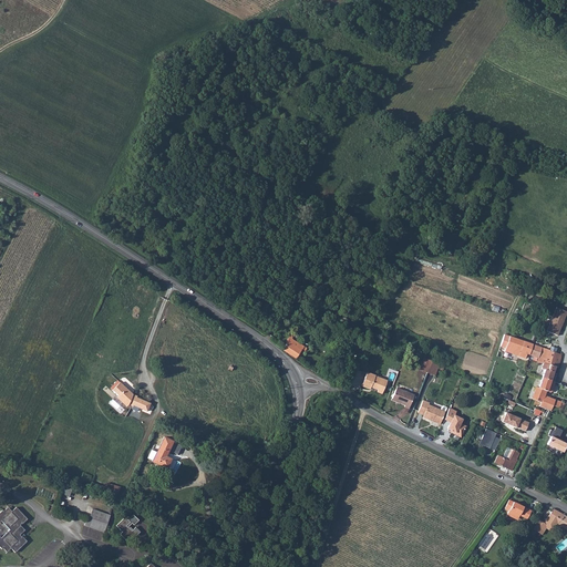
[(566,311),(556,307),(545,331),(557,337),(566,311)]
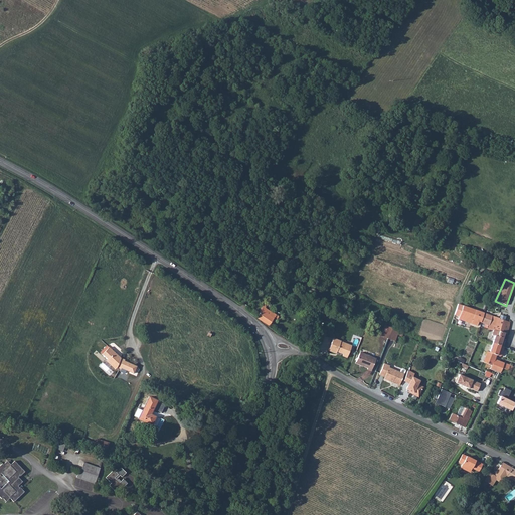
[(258,316),(256,318),(270,327),(275,318),(277,319),(279,319),(279,317),(278,315),(267,310),(266,309),(267,306),(264,305),(258,316)]
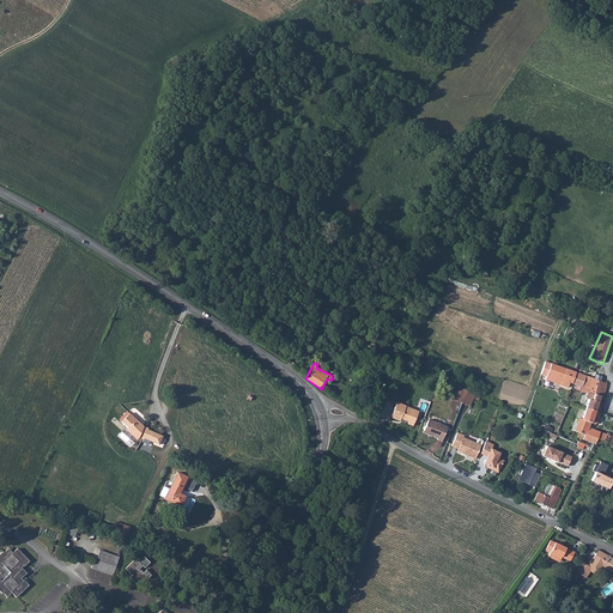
[(547,374),(544,372),(542,376),(546,377),(545,380),(568,388),(569,383),(571,384),(576,372),(554,365),(550,364),(547,374)]
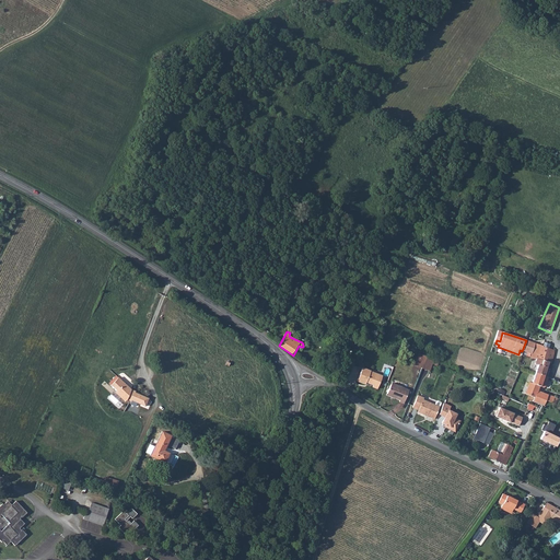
[(526,340),(522,351),(523,351),(531,353),(529,358),(532,359),(536,360),(537,360),(538,356),(546,357),(548,349),(550,345),(545,342),(543,346),(526,340)]
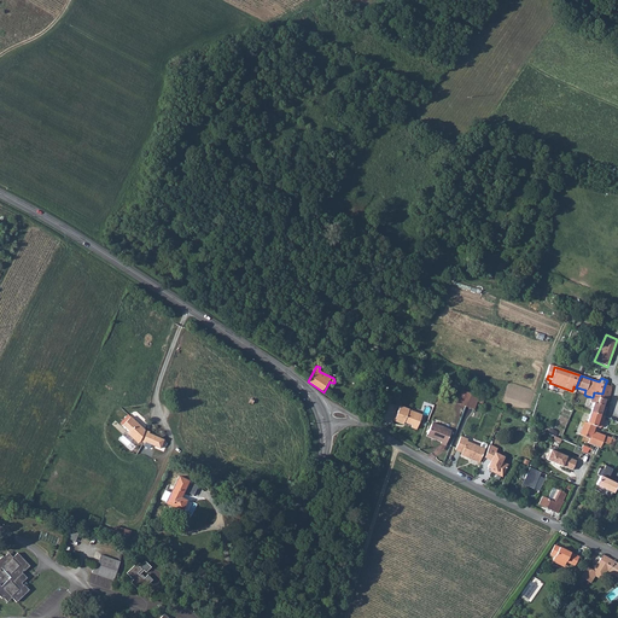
[(593,404),(590,412),(600,415),(605,401),(608,402),(611,388),(608,386),(605,385),(602,394),(594,392),(593,397),(592,397),(589,403),(593,404)]
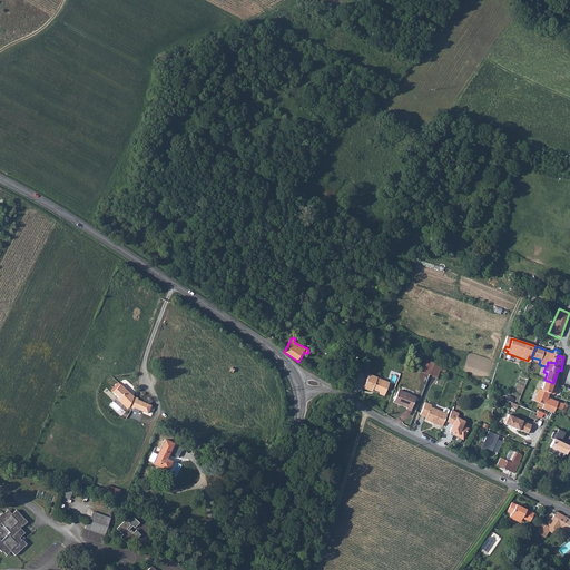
[(423,359),(422,363),(426,364),(424,369),(430,371),(433,363),(423,359)]
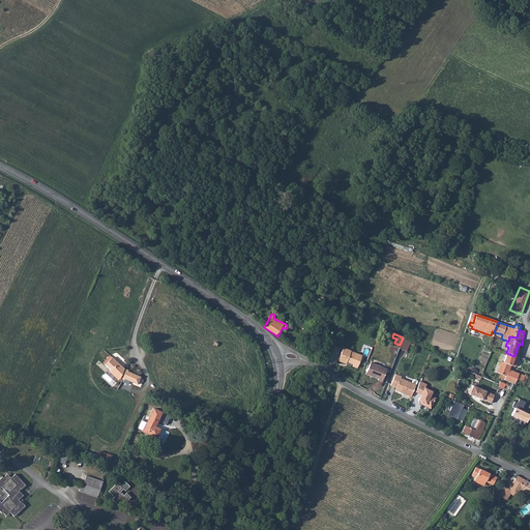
[(336,361),(344,364),(345,364),(347,360),(349,361),(348,362),(352,363),(351,366),(356,369),(360,359),(351,355),(351,353),(349,352),(349,351),(347,350),(342,348),(336,361)]
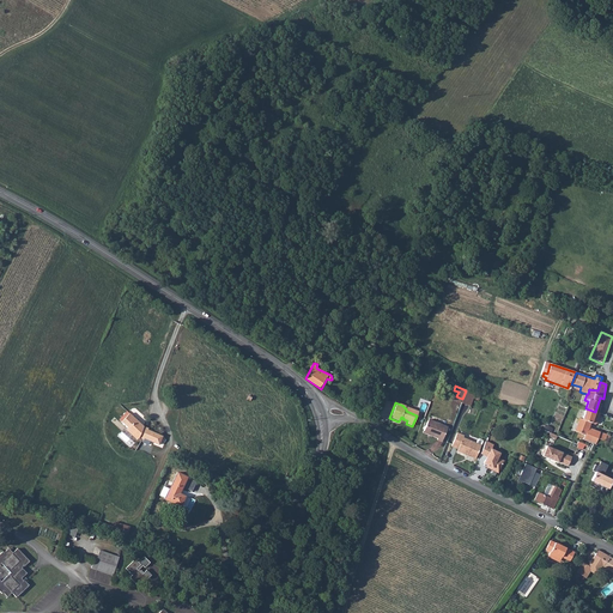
[(143,424),(146,422),(134,408),(132,412),(143,424)]
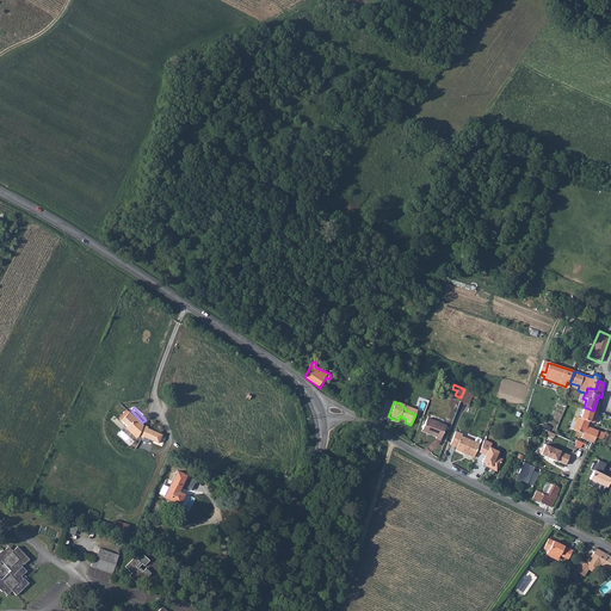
[(593,411),(584,407),(580,418),(576,417),(573,425),(569,425),(568,427),(582,433),(580,438),(586,440),(593,443),(594,440),(596,437),(599,438),(603,440),(605,434),(610,436),(610,431),(606,430),(605,433),(586,426),(584,425),(586,420),(588,421),(593,424),(596,421),(598,412),(593,411)]
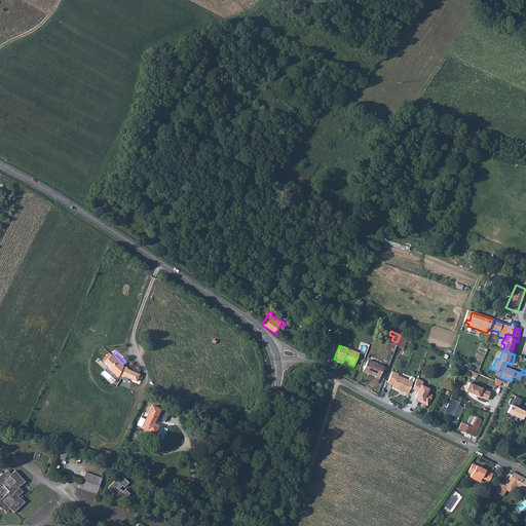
[(111,355),(104,363),(109,368),(118,377),(122,378),(122,377),(136,382),(139,375),(126,370),(126,369),(122,367),(111,355)]
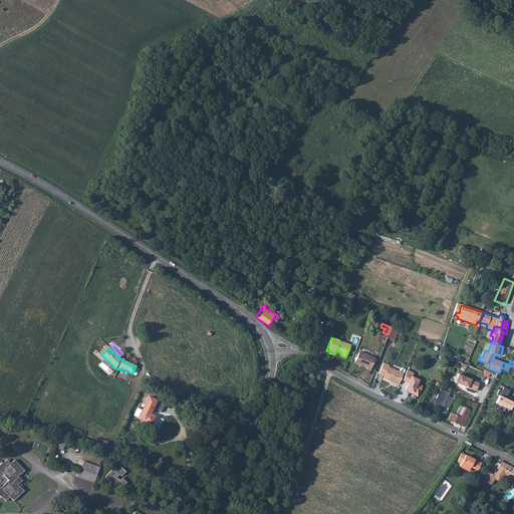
[(358,351),(354,362),(364,366),(364,367),(369,370),(374,357),(358,351)]
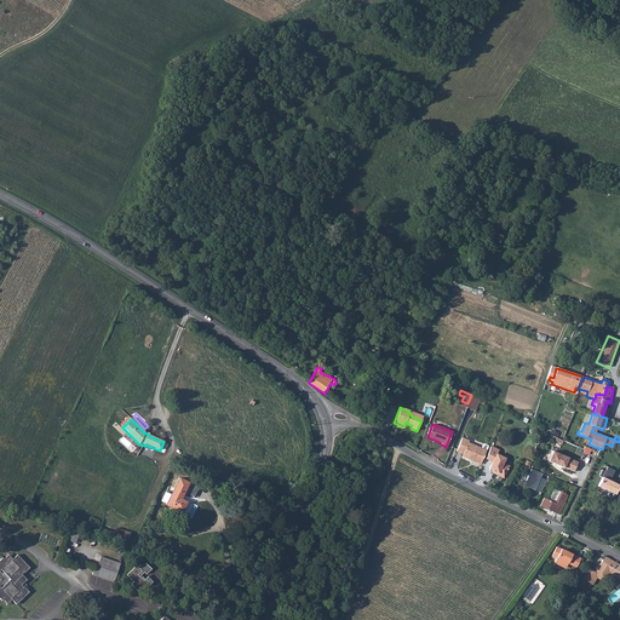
[(139,445),(128,434),(126,436),(137,446),(139,445)]
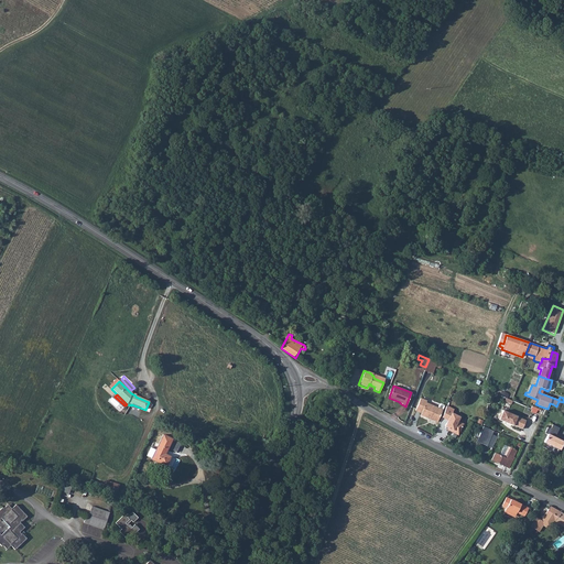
[(420,398),(414,411),(420,413),(420,415),(437,422),(443,405),(443,403),(440,403),(438,403),(437,407),(424,402),(425,399),(420,398)]
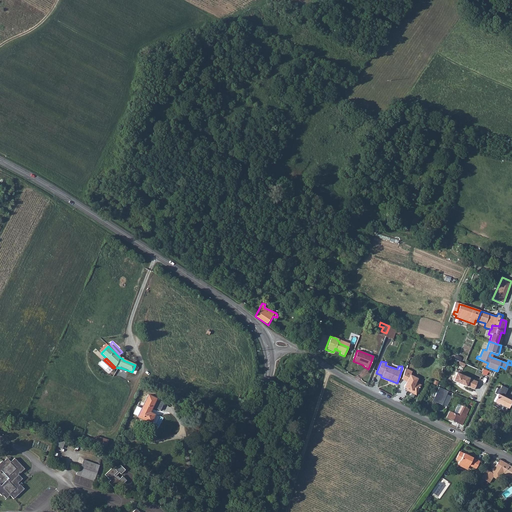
[(451,379),(452,381),(466,386),(474,389),(477,382),(469,378),(455,372),(454,375),(452,375),(451,379)]
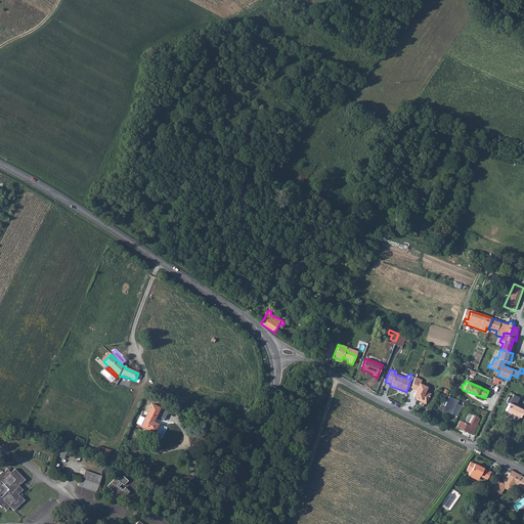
[(416,382),(412,390),(416,391),(412,397),(416,398),(415,400),(425,404),(430,392),(425,390),(426,386),(419,383),(416,382)]
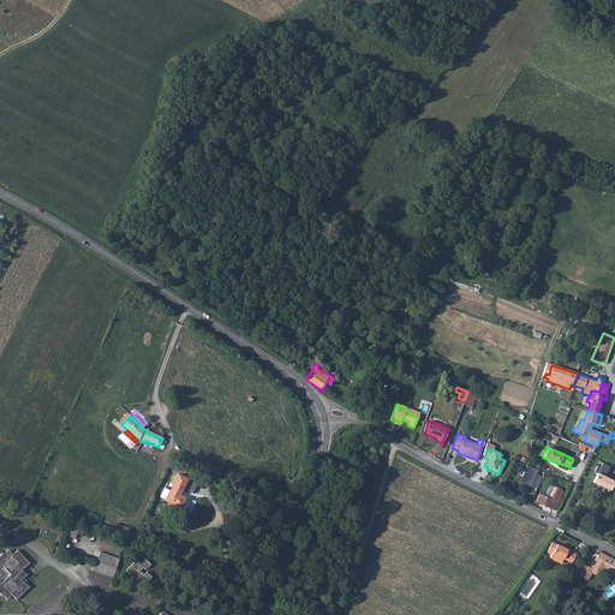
[(537,469),(526,464),(519,482),(536,488),(542,476),(535,473),(537,469)]
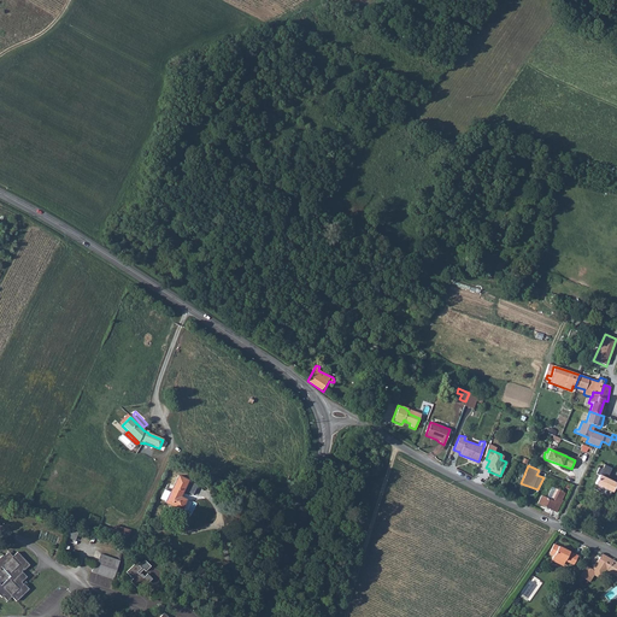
[(599,476),(595,485),(612,492),(616,483),(605,479),(606,476),(607,476),(611,469),(604,465),(601,470),(598,468),(595,474),(599,476)]
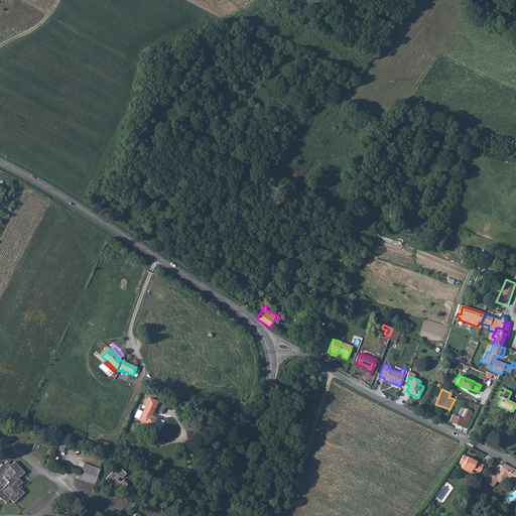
[(154,419),(149,417),(156,403),(149,399),(138,421),(150,427),(154,419)]
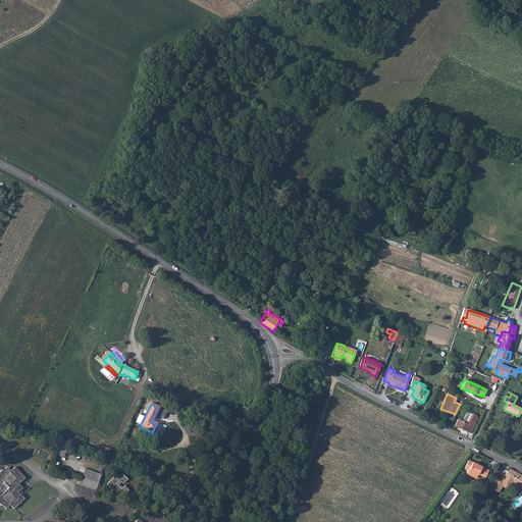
[(455,425),(471,432),(475,422),(477,417),(467,412),(463,421),(458,419),(455,425)]
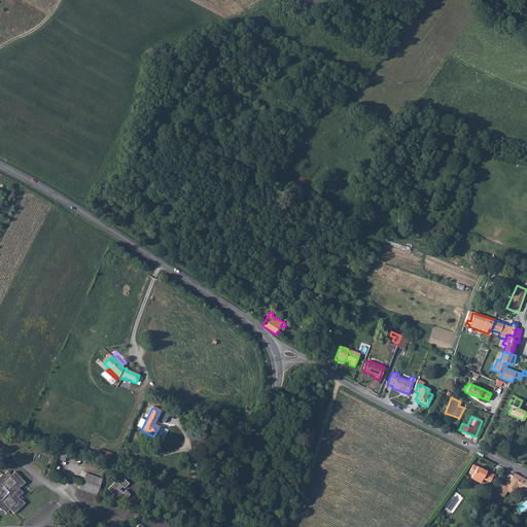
[(96,457),(109,461),(112,452),(99,448),(96,457)]
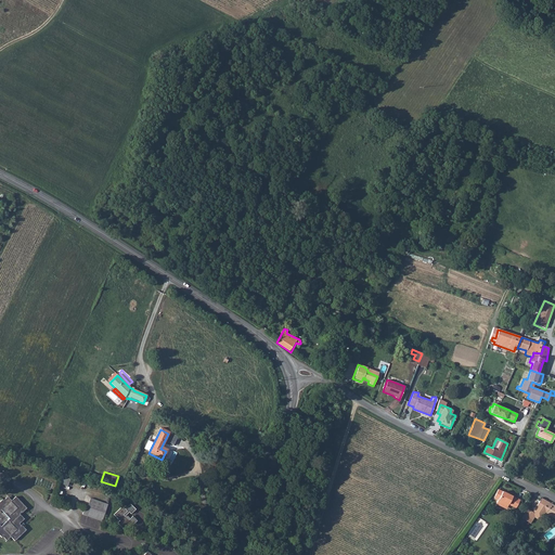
[(52,489),(53,480),(37,477),(36,485),(52,489)]
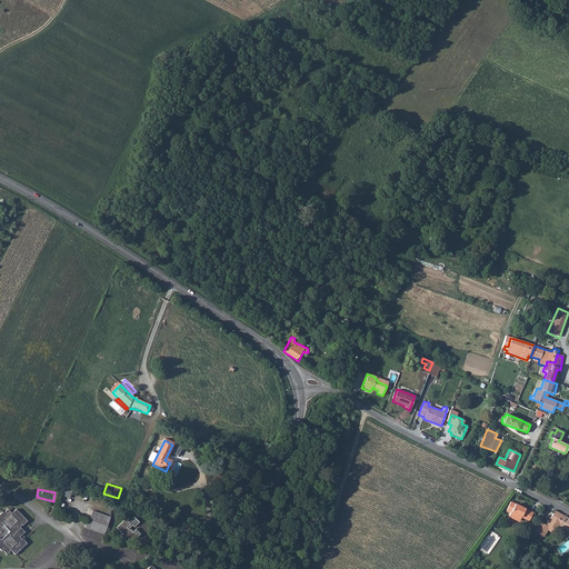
[(511,512),(509,518),(515,519),(516,518),(521,519),(523,517),(527,519),(530,511),(511,502),(508,510),(511,512)]
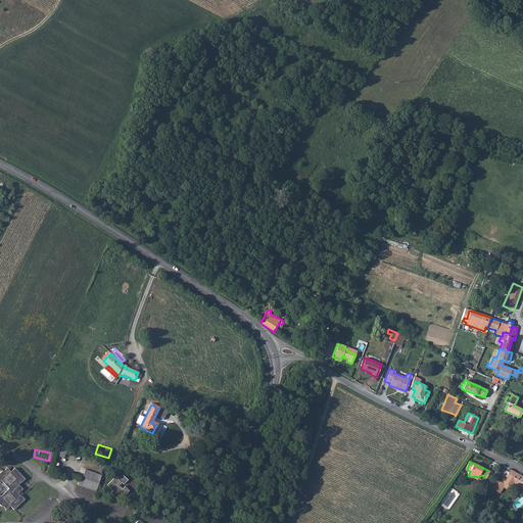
[(0,492),(0,503),(4,508),(9,504),(13,508),(25,496),(18,491),(22,487),(19,483),(26,477),(14,466),(10,470),(5,465),(0,470),(0,479),(1,479),(8,486),(1,494),(0,492)]
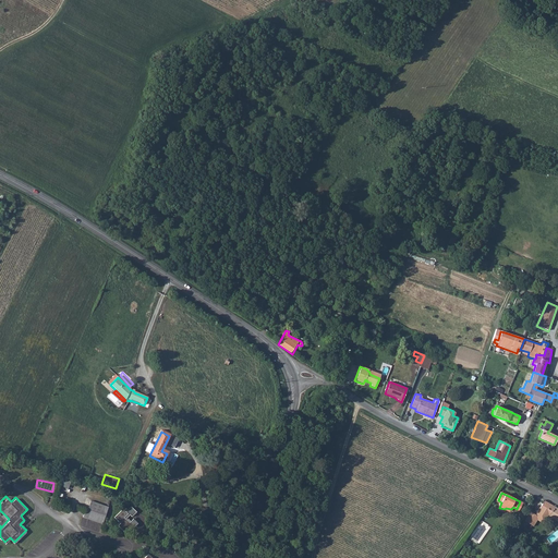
[(91,500),(85,518),(102,523),(108,506),(91,500)]
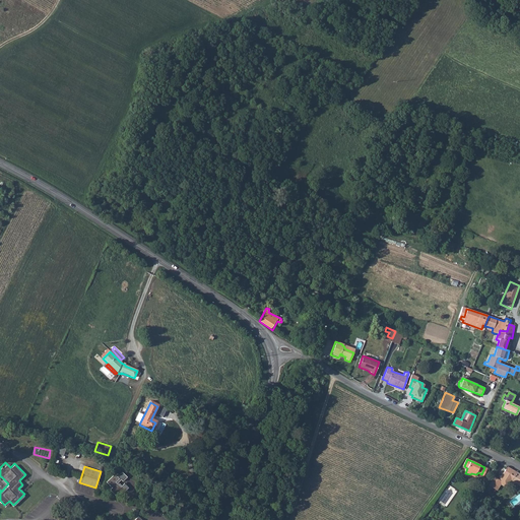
[(519,474),(505,466),(504,469),(507,471),(505,475),(519,484),(519,474)]
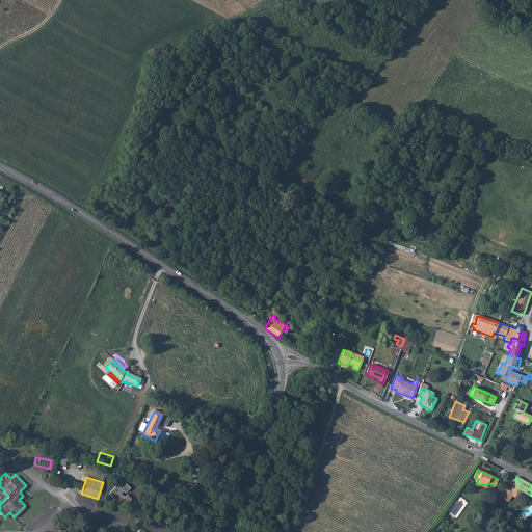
[(116,482),(108,490),(114,497),(112,499),(118,505),(126,499),(127,500),(130,496),(126,491),(123,495),(121,491),(120,493),(118,491),(123,488),(124,489),(129,485),(123,480),(118,485),(116,482)]
